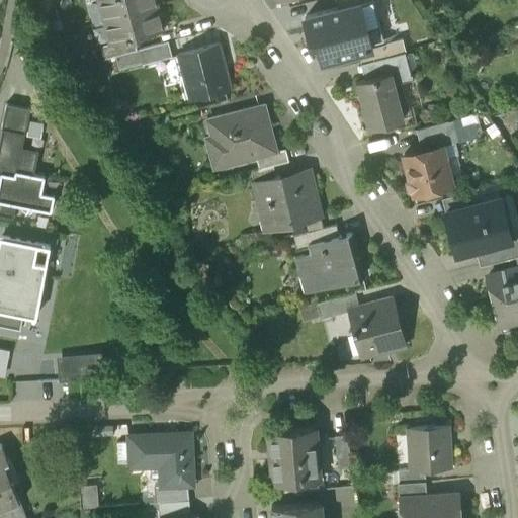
[(97,0),(103,21),(157,7),(154,0),(97,0)]
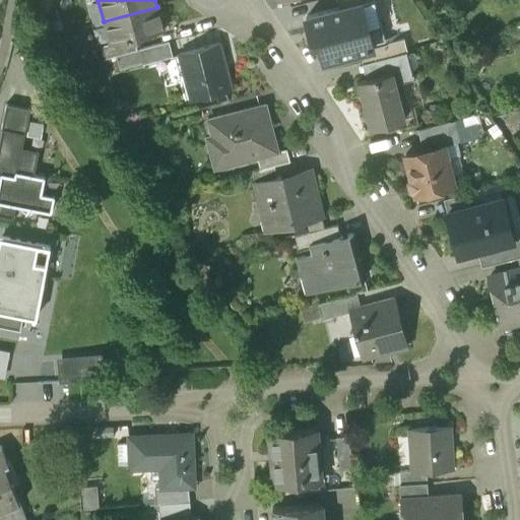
[(374,0),(336,0),(339,8),(361,3),(361,5),(374,1),(374,0)]
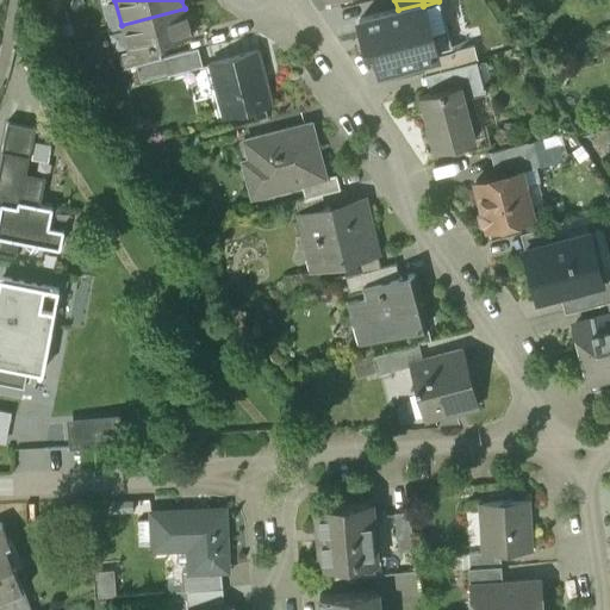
[(359,20),(366,50),(374,48),(380,70),(421,60),(452,51),(452,50),(446,26),(429,30),(423,6),(423,4),(398,10),(359,20)]
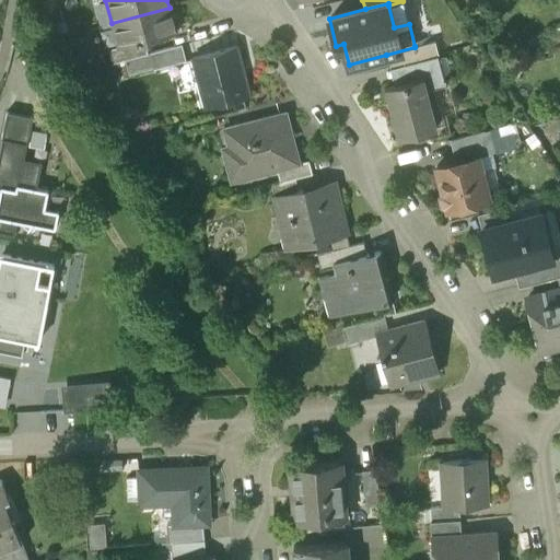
[(170,8),(112,23),(118,48),(144,42),(176,34),(170,8)]
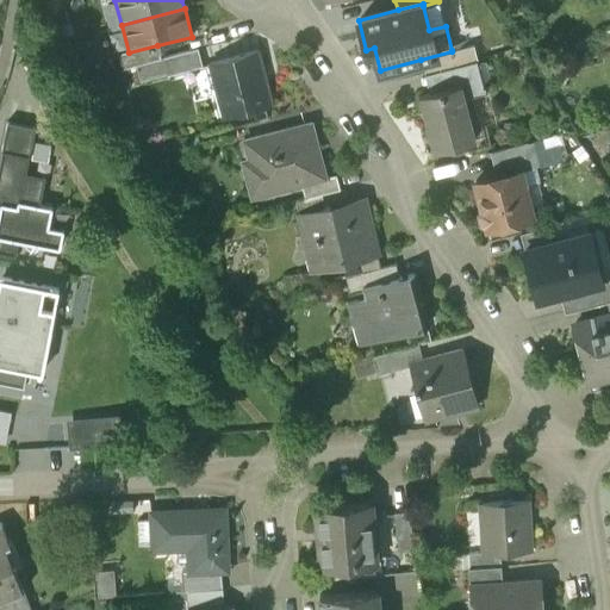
[(157,45),(129,53),(118,55),(122,69),(161,58),(157,45)]
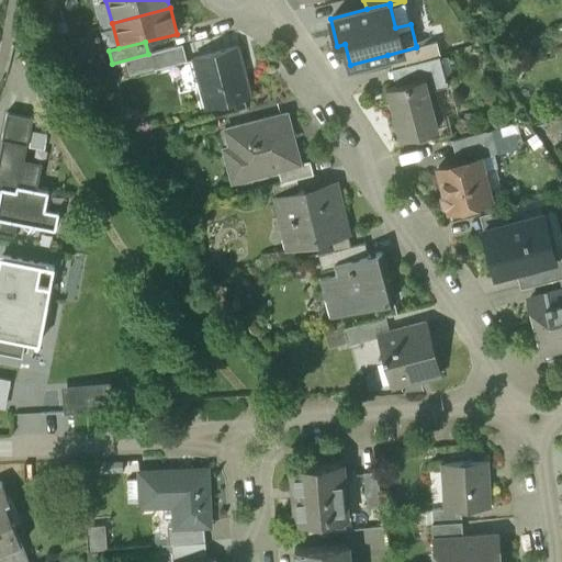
[(388,55),(392,68),(439,56),(436,42),(416,46),(416,47),(388,55)]
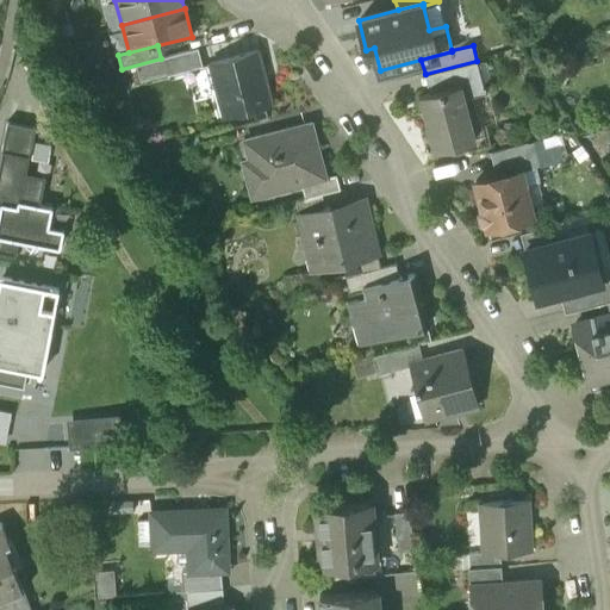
[(197,49),(163,58),(167,75),(201,67),(197,49)]
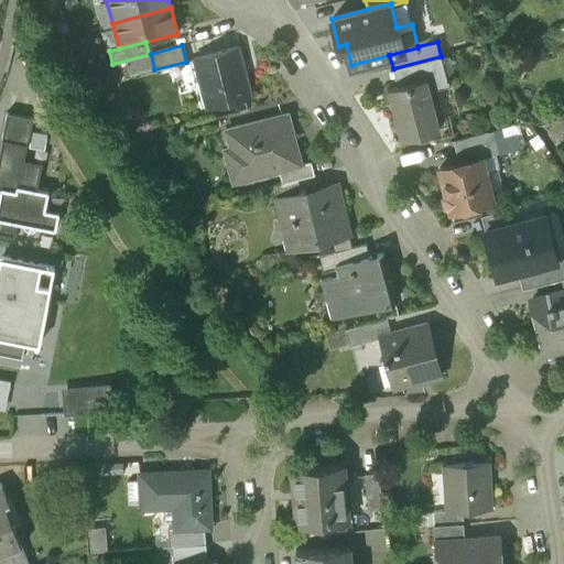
[(238,47),(194,58),(206,107),(251,95),(238,47)]
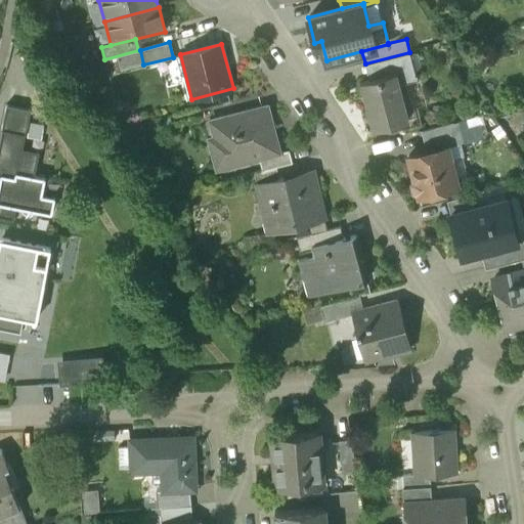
[(409,52),(365,63),(369,80),(396,73),(415,69),(409,52)]
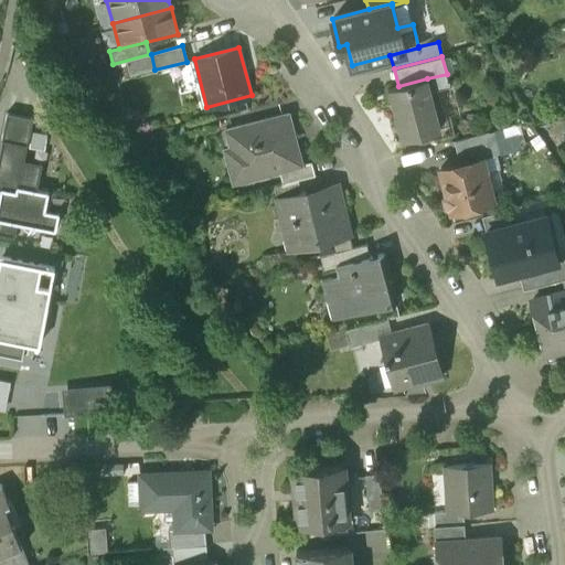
[(398,86),(388,88),(402,139),(440,129),(430,92),(449,86),(447,74),(427,78),(398,86)]
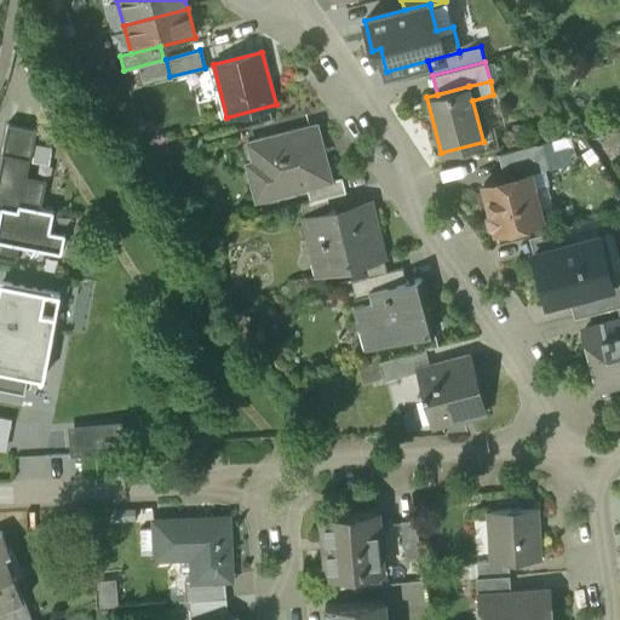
[(3,154),(29,160),(35,131),(7,126),(3,154)]
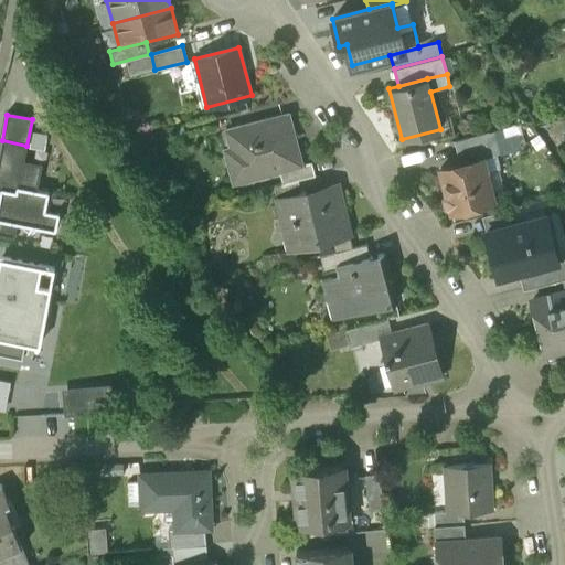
[(284,116),(226,131),(231,149),(224,150),(233,182),(279,171),(300,164),(295,144),(291,145),(284,116)]
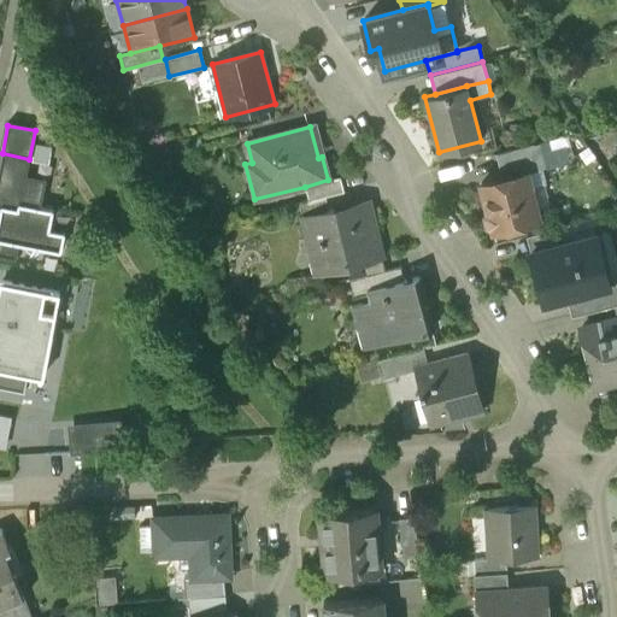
[(532,144),(494,153),(501,177),(526,171),(526,174),(539,170),(532,144)]
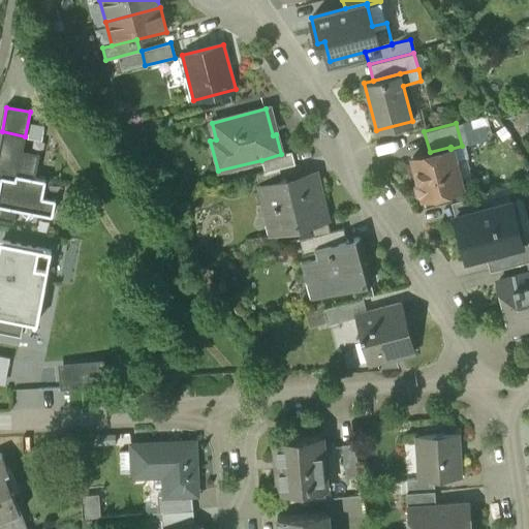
[(0,219),(13,222),(16,210),(52,217),(55,200),(42,197),(45,181),(34,179),(38,154),(22,151),(25,136),(2,131),(0,144),(0,219)]
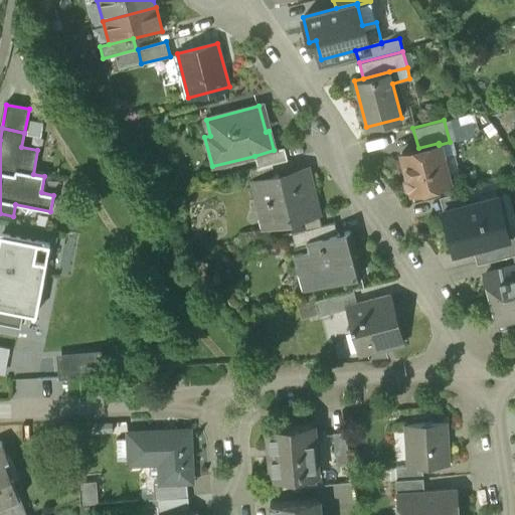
[(418,148),(401,153),(406,174),(404,180),(406,188),(410,190),(411,192),(449,183),(441,152),(439,145),(439,143),(418,148)]
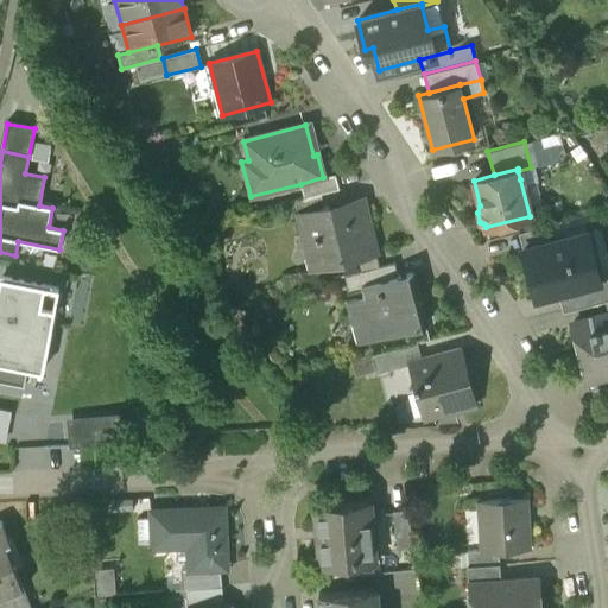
[(542,175),(520,179),(530,216),(551,210),(542,175)]
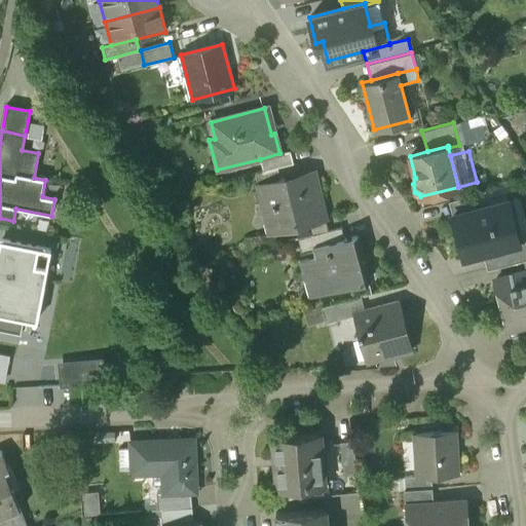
[(279,153),(260,159),(263,172),(289,164),(286,152),(279,153)]
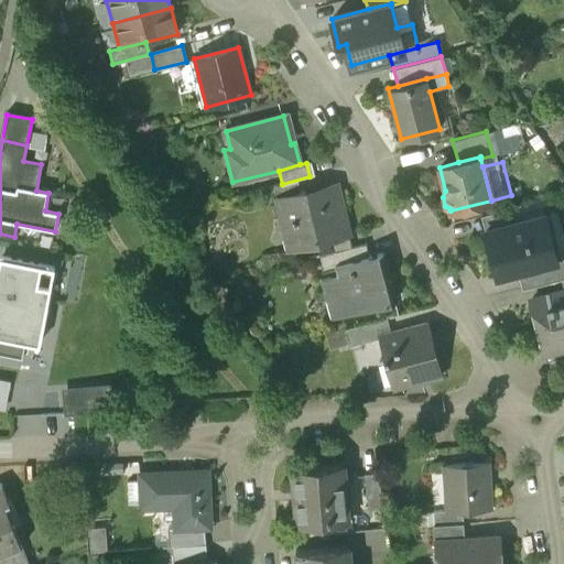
[(335,188),(305,196),(304,192),(275,199),(282,225),(291,221),(299,248),(347,236),(335,188)]
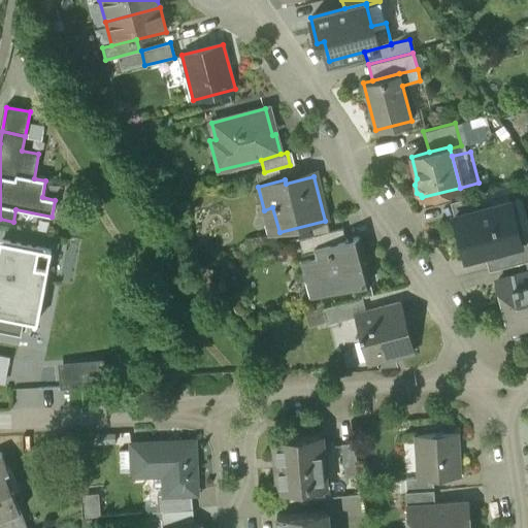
[(473,197),(450,202),(454,217),(476,210),(473,197)]
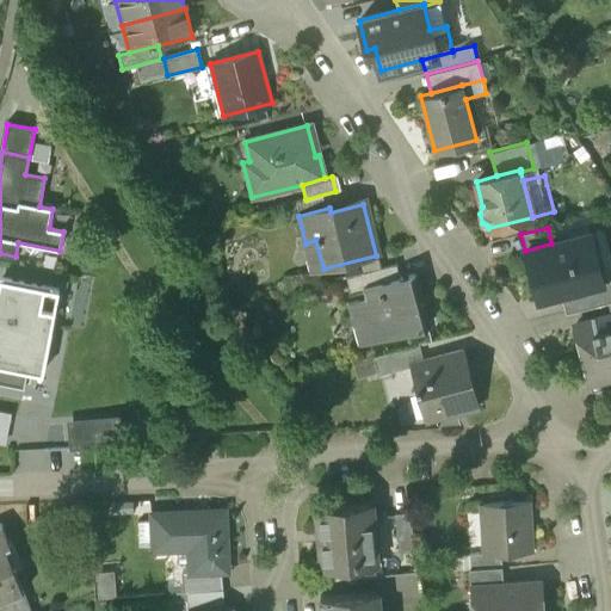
[(551,244),(525,251),(538,301),(576,291),(602,284),(602,283),(588,234),(551,244)]
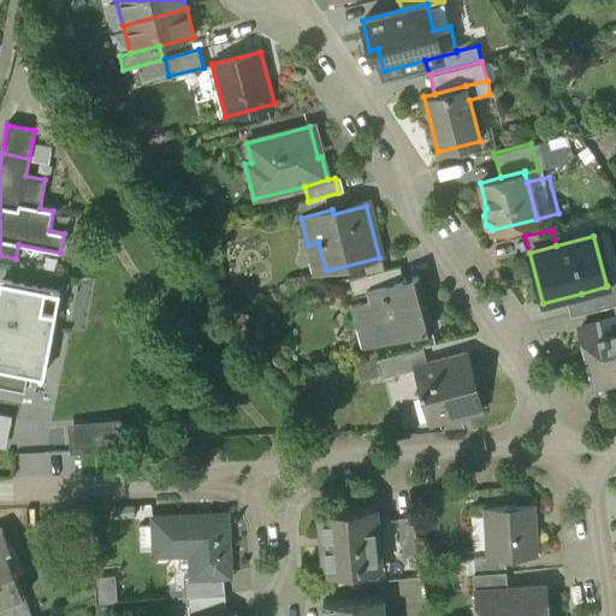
[(400,266),(348,280),(351,295),(366,291),(365,290),(403,279),(400,266)]
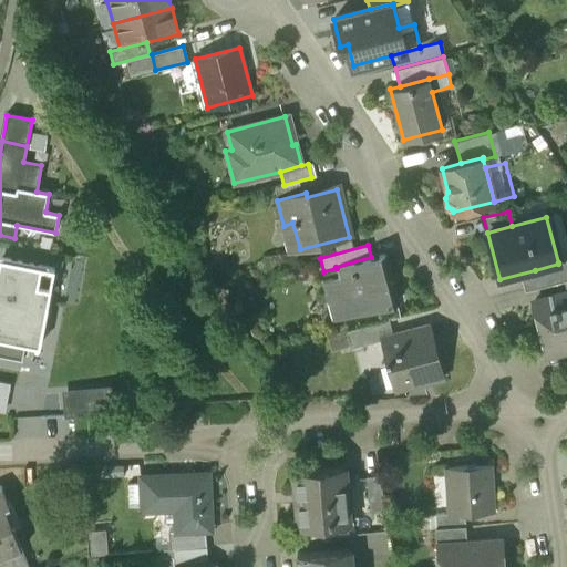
[(371,257),(336,267),(337,268),(339,277),(322,281),(328,303),(336,301),(340,318),(397,303),(383,254),(371,257)]
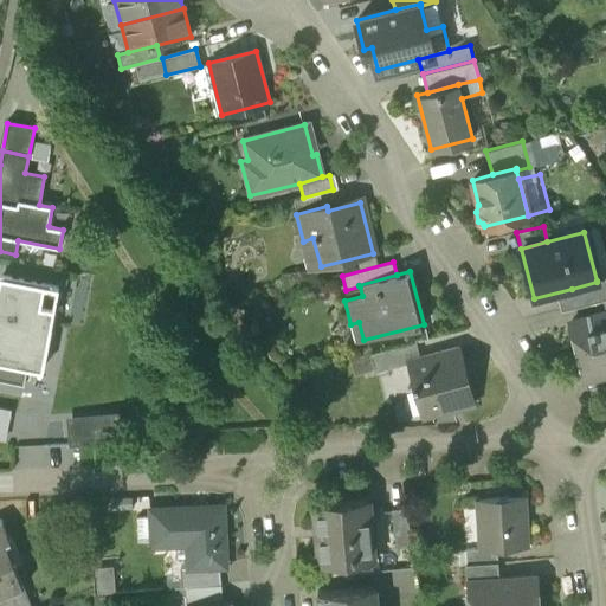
[(58,288),(0,276),(0,381),(23,386),(26,368),(42,372),(58,288)]
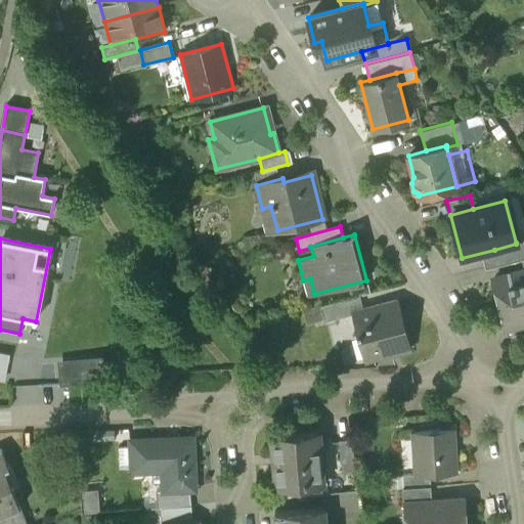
[(523,241),(516,243),(516,244),(494,250),(498,266),(521,260),(523,259),(523,241)]
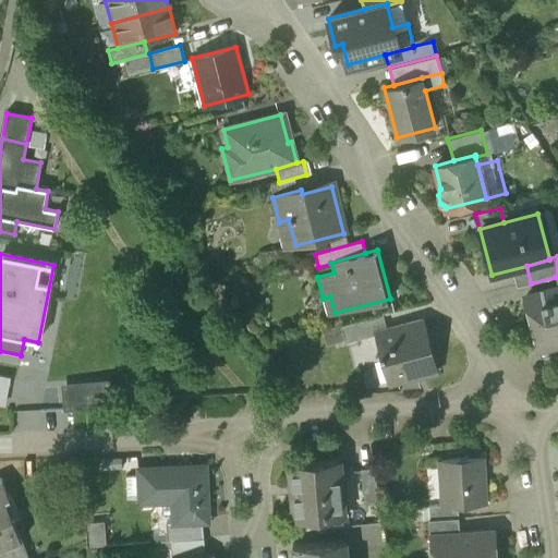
[(557,290),(524,299),(523,300),(526,300),(532,320),(530,323),(531,324),(557,316),(557,290)]
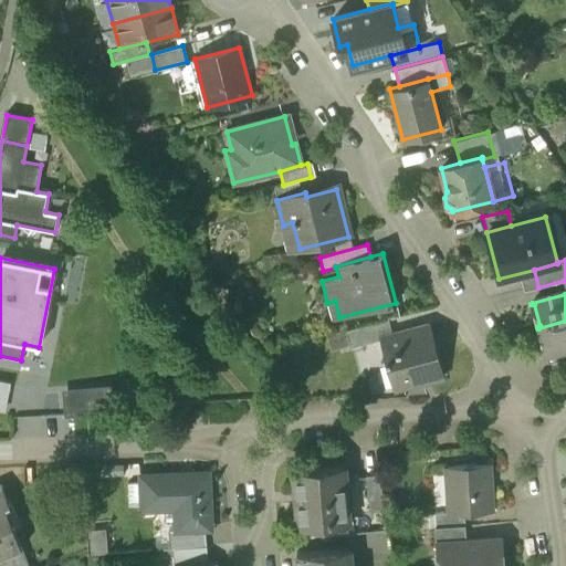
[(388,320),(346,331),(350,347),(381,339),(381,337),(392,334),(388,320)]
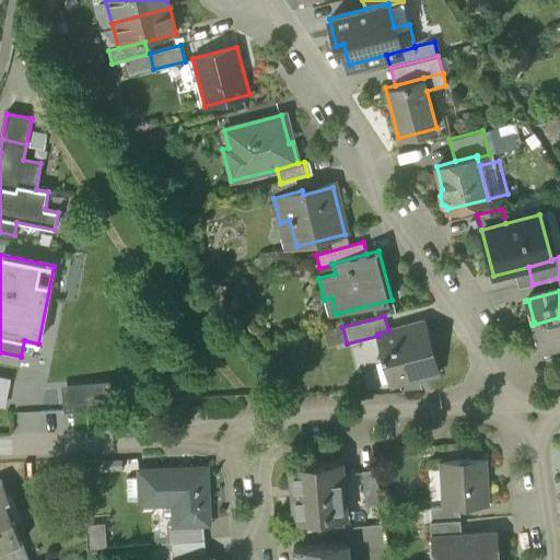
[(559,345),(559,317),(533,325),(532,326),(535,326),(540,348),(538,350),(559,345)]
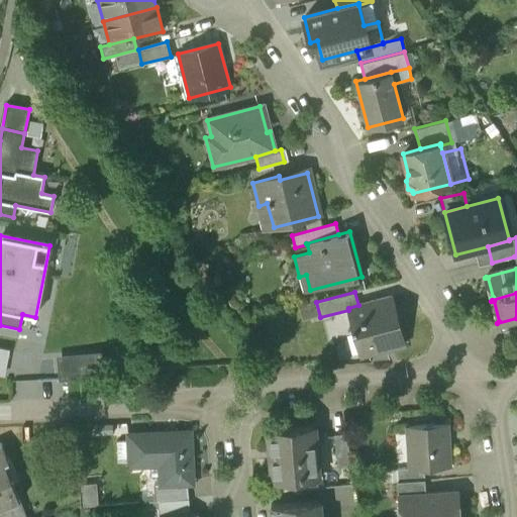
[(358,305),(348,308),(348,310),(353,327),(352,327),(353,331),(354,331),(360,355),(384,349),(382,342),(401,337),(391,297),(358,305)]
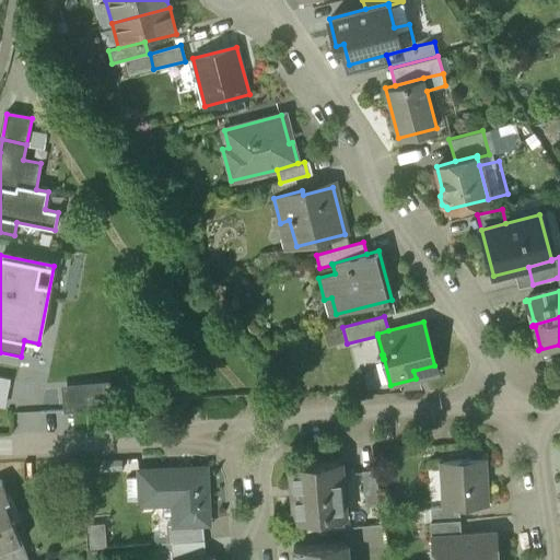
[(72,406),(109,404),(108,386),(71,388),(72,406)]
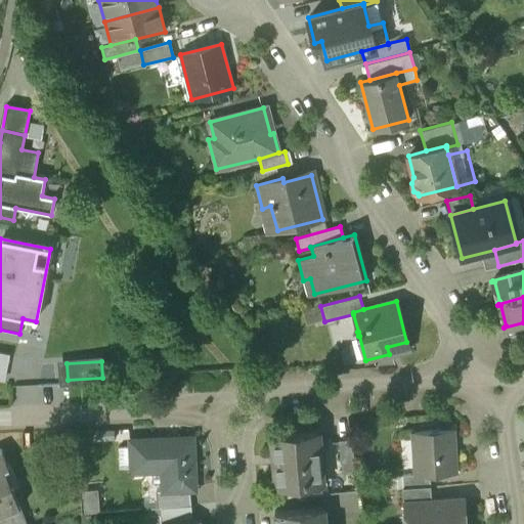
[(452,430),(412,433),(415,475),(429,475),(455,473),(452,430)]
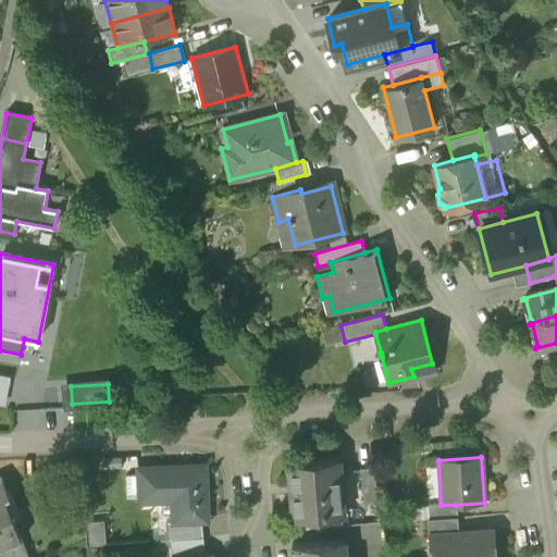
[(337,460),(288,465),(293,516),(324,514),(323,508),(341,507),(337,460)]
